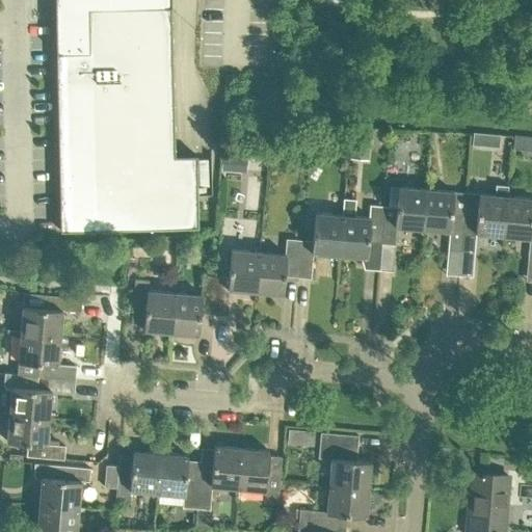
[(55,10),(60,230),(197,227),(196,194),(196,179),(195,179),(174,179),(174,155),(169,0),(85,0),(85,10),(55,10)]
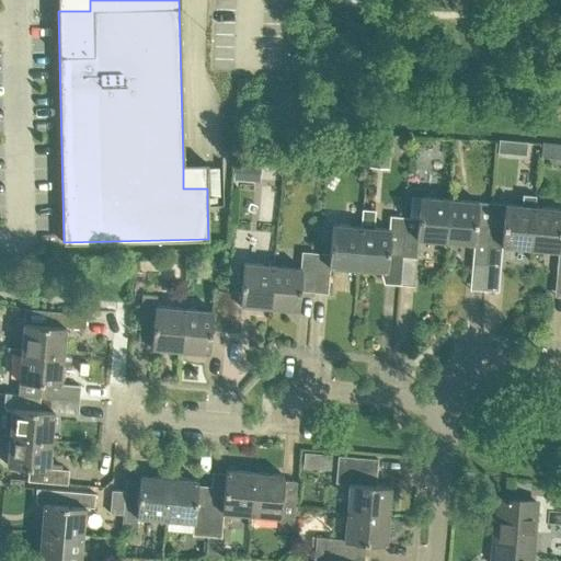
[(387,138),(371,137),(369,167),(385,168),(387,138)]
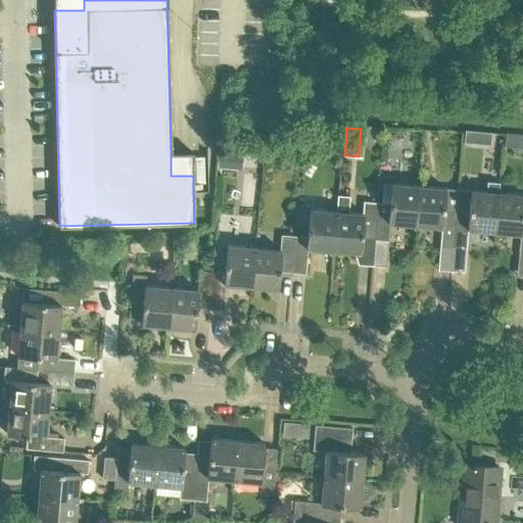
[(473,142),(474,131),(465,130),(465,131),(464,142),(473,142)]
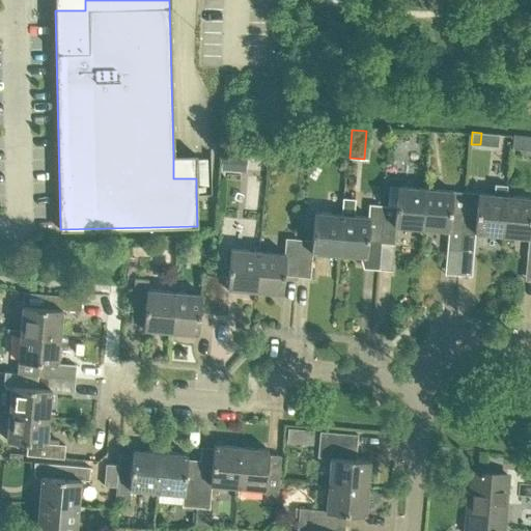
[(512,134),(512,135),(511,147),(522,148),(523,136),(523,135),(512,134)]
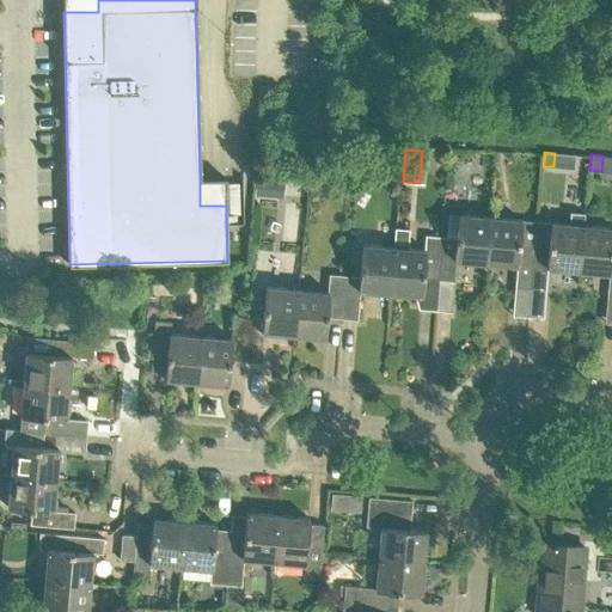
[(282,188),(282,177),(265,177),(265,188),(269,195),(277,195),(282,188)]
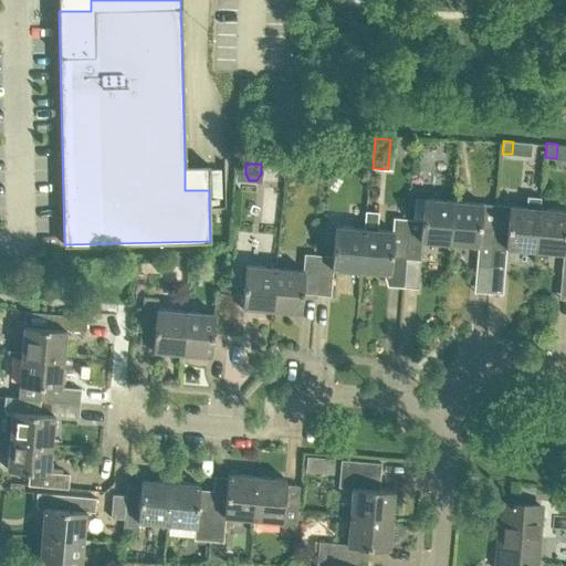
[(215,170),(216,196),(226,196),(224,170),(215,170)]
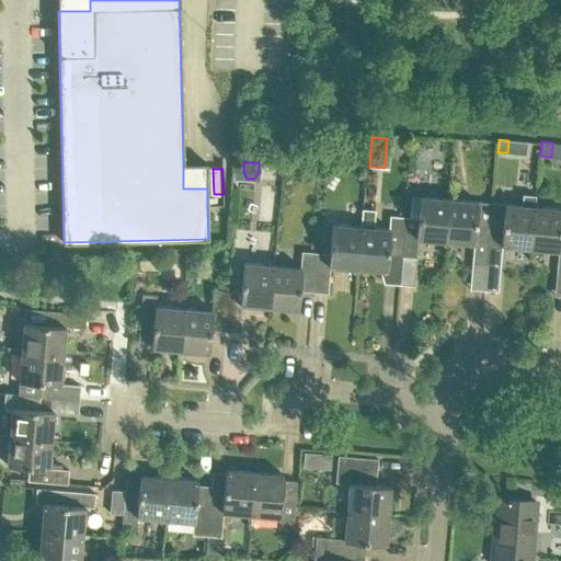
[(501,245),(529,249),(535,196),(523,195),(522,206),(505,204),(491,203),(485,264),(500,265),(501,245)]
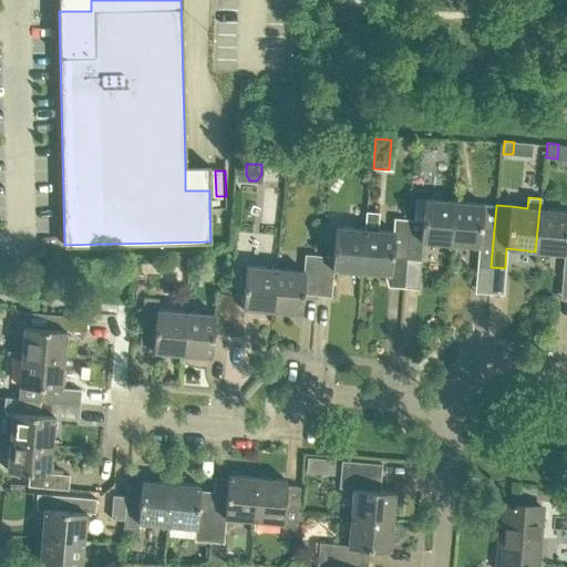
[(410,219),(405,260),(420,261),(422,240),(450,244),(453,202),(424,198),(422,222),(410,219)]
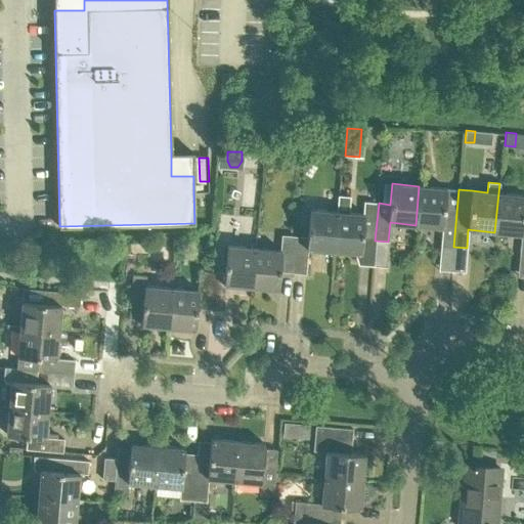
[(419,186),(416,225),(442,227),(440,246),(453,247),(459,189),(419,186)]
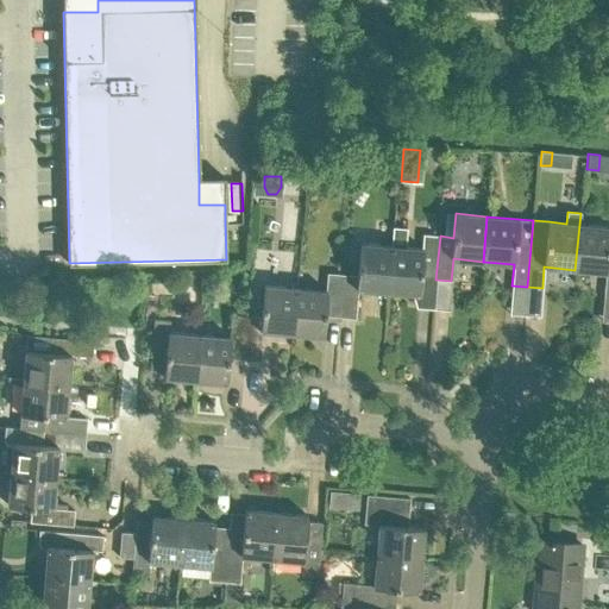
[(608,226),(579,225),(575,270),(606,272),(604,294),(608,294),(608,250),(608,251),(608,246),(608,226)]
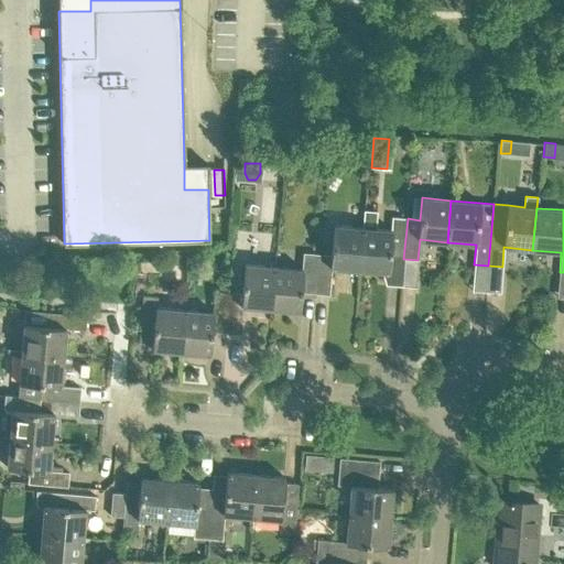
[(365,210),(362,228),(359,271),(389,273),(390,258),(403,259),(408,218),(392,217),(391,230),(376,229),(377,212),(365,210)]
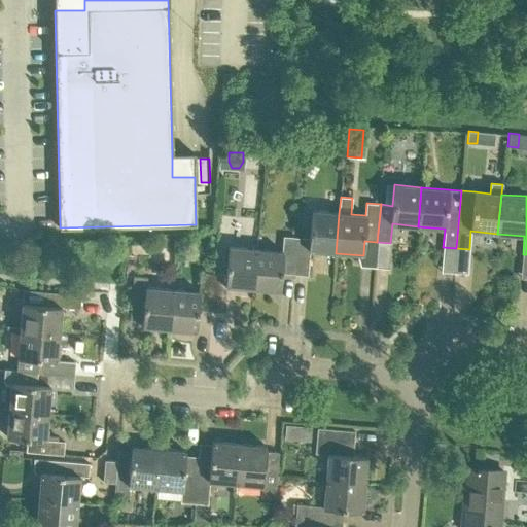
[(297,238),(294,275),(308,276),(310,250),(336,253),(339,213),(312,211),(310,239),(297,238)]
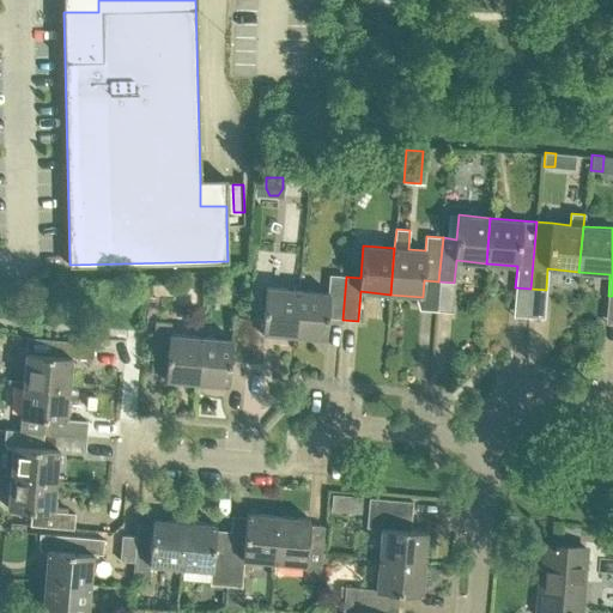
[(298,290),(293,335),(326,339),(328,319),(343,320),(346,277),(331,275),(328,292),(298,290)]
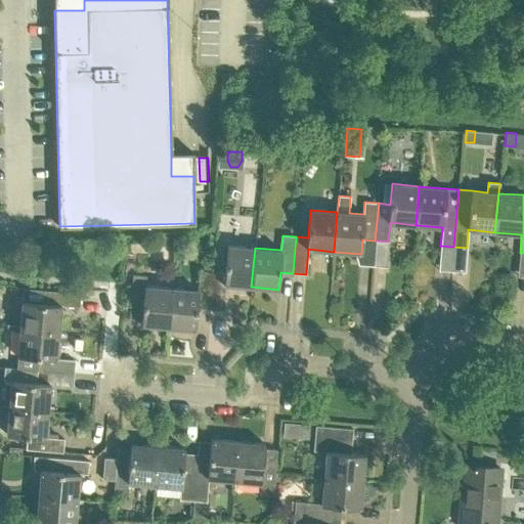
[(213,272),(210,309),(223,310),(225,285),(251,287),(255,248),(228,246),(225,273),(213,272)]
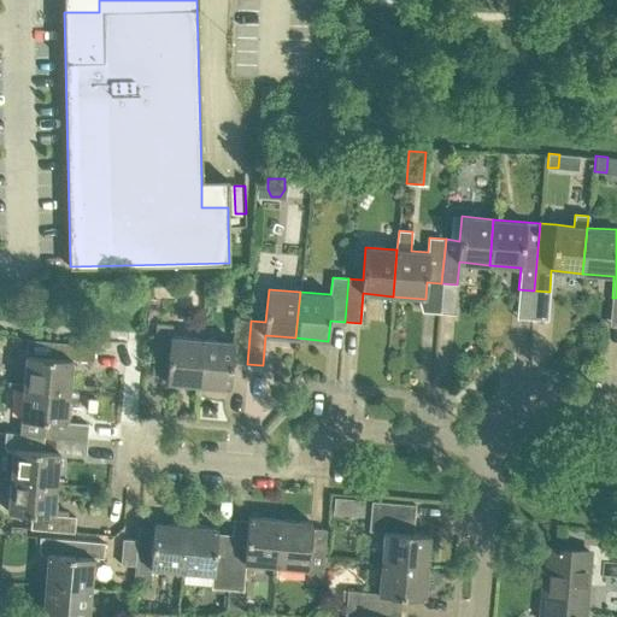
[(147,316),(158,317),(159,297),(147,297),(147,316)]
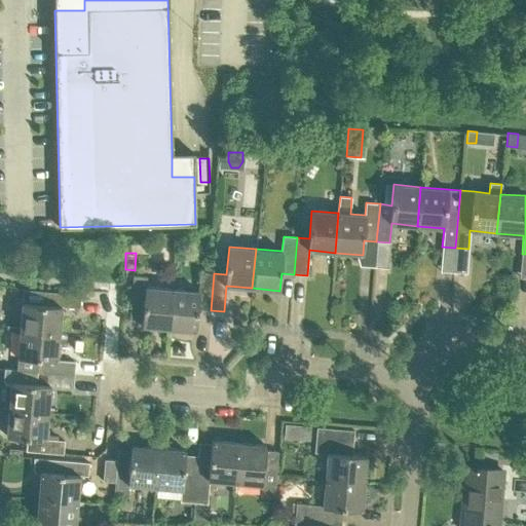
[(168,328),(196,331),(198,309),(211,310),(214,273),(200,272),(198,292),(172,289),(168,328)]
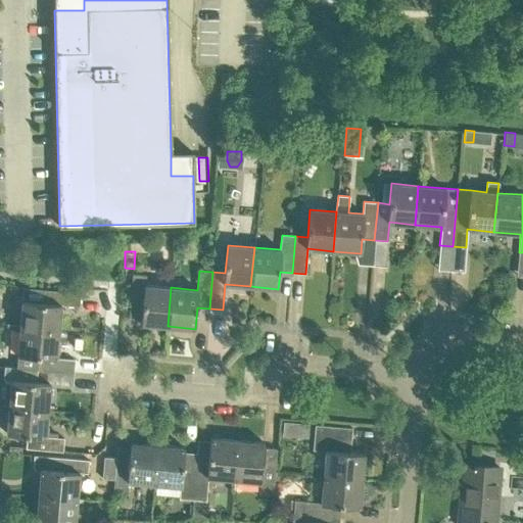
[(140,324),(168,326),(171,287),(145,285),(145,276),(131,275),(128,311),(128,318),(141,318),(140,324)]
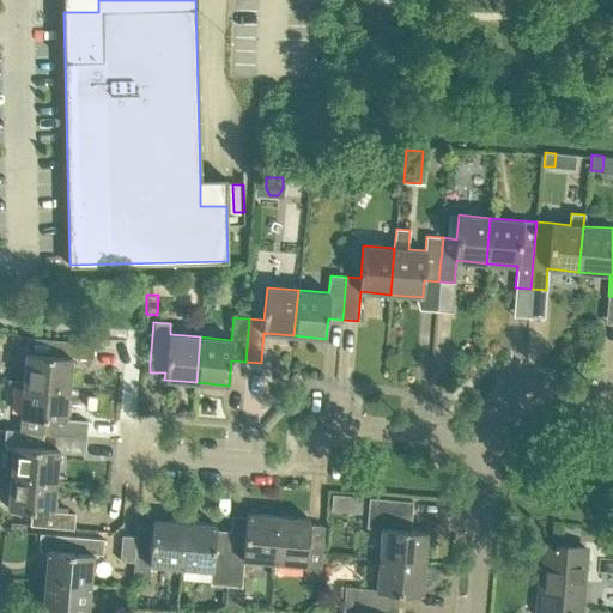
[(92,345),(50,341),(26,339),(22,384),(67,389),(70,359),(91,360),(92,345)]
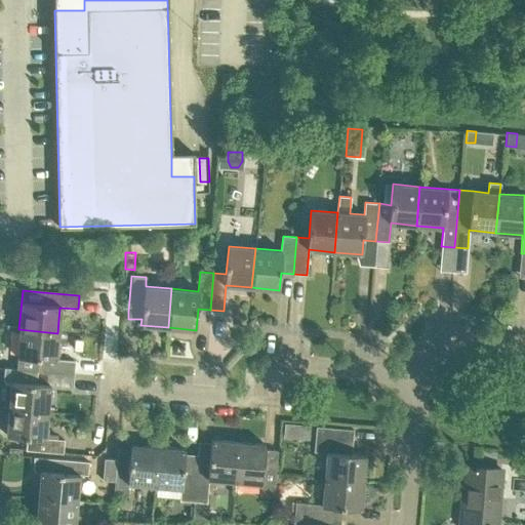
[(36,371),(73,374),(74,362),(55,360),(57,333),(18,329),(16,357),(37,359),(36,371)]
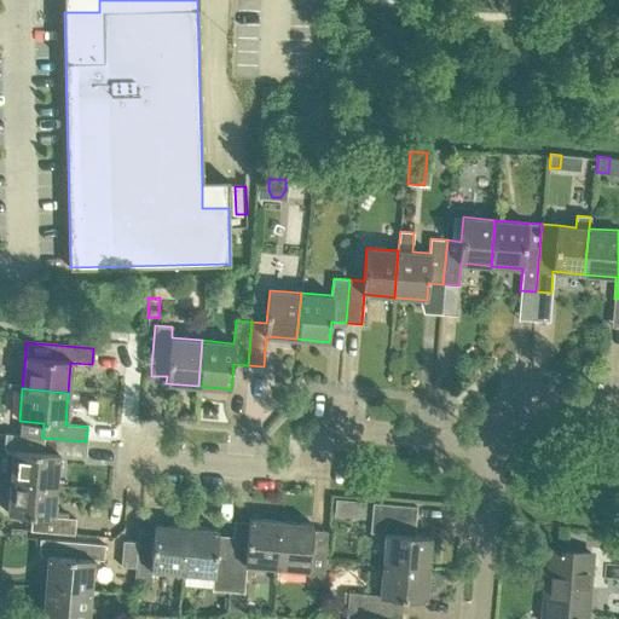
[(9,481),(56,486),(59,455),(84,457),(86,441),(42,438),(41,453),(12,450),(9,481)]
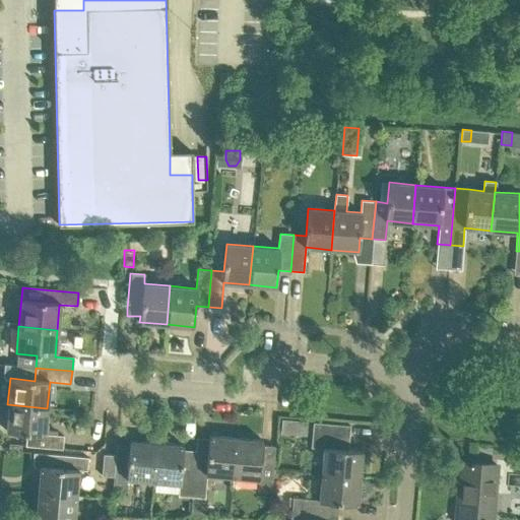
[(24,446),(62,450),(63,437),(45,435),(47,408),(7,404),(5,432),(25,434),(24,446)]
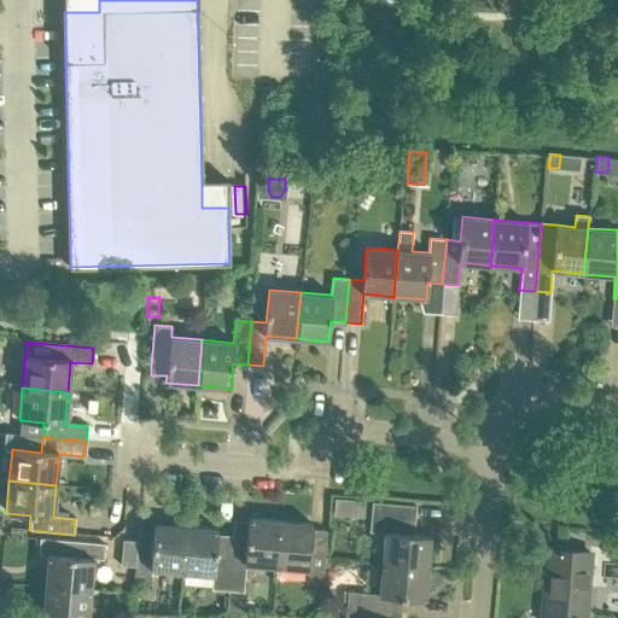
[(382,564),(426,569),(430,536),(413,535),(415,507),(372,503),(369,532),(384,534),(382,564)]
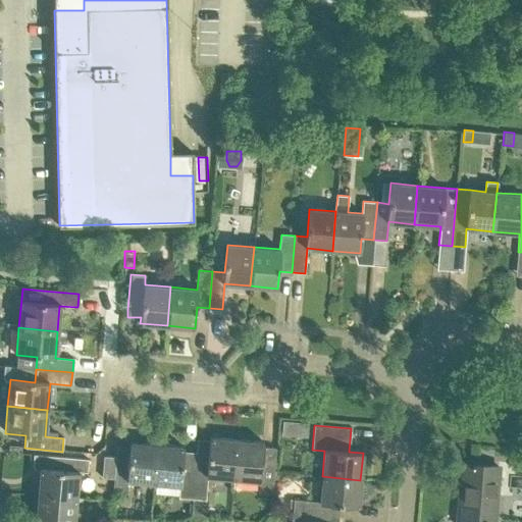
[(192,499),(205,500),(207,477),(232,479),(237,440),(209,438),(207,464),(195,463),(192,499)]
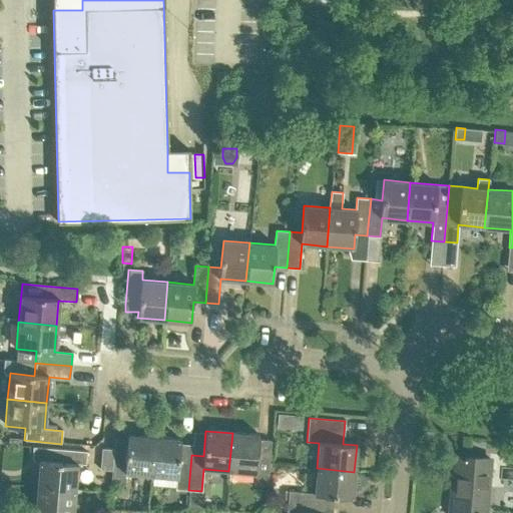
[(232,433),(228,471),(253,473),(252,484),(267,486),(270,450),(258,449),(259,436),(232,433)]
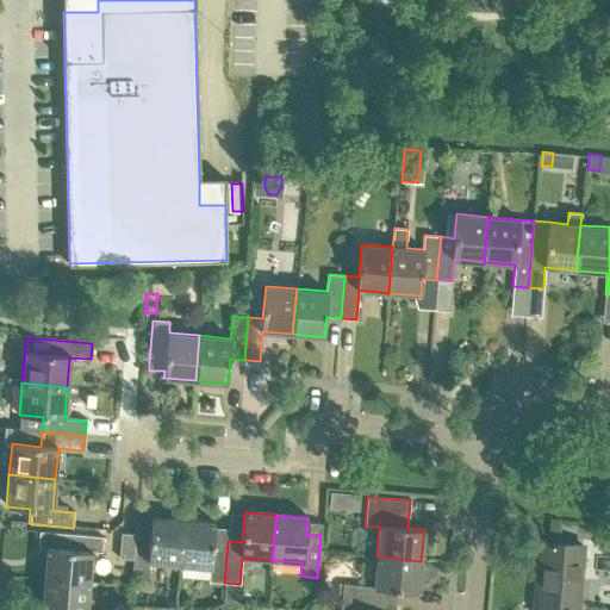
[(149,562),(179,565),(182,520),(151,517),(149,534),(135,533),(135,535),(132,560),(131,576),(148,577),(149,562)]
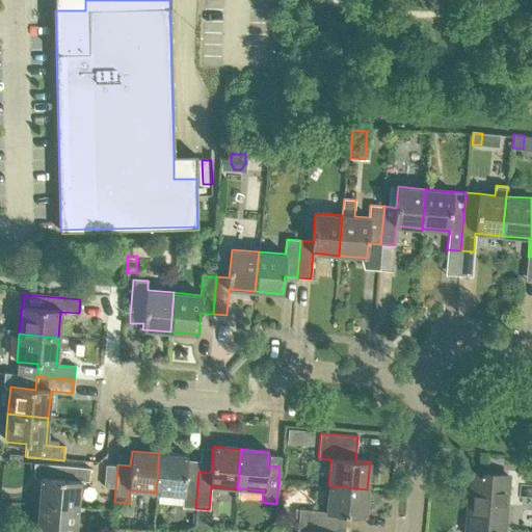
[(181,507),(195,508),(198,472),(185,471),(187,456),(159,453),(156,493),(182,496),(181,507)]
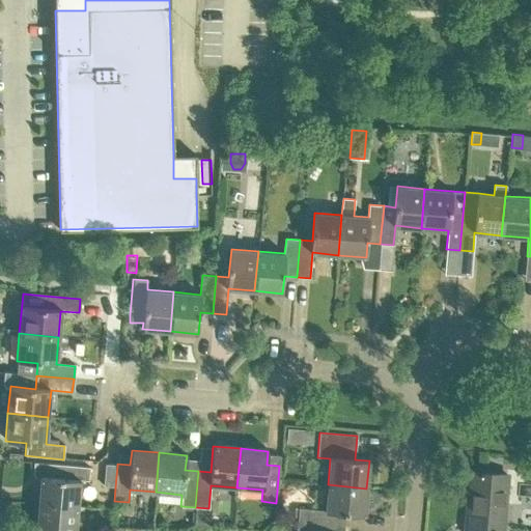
[(38,503),(77,507),(80,481),(88,481),(89,469),(42,464),(38,503)]
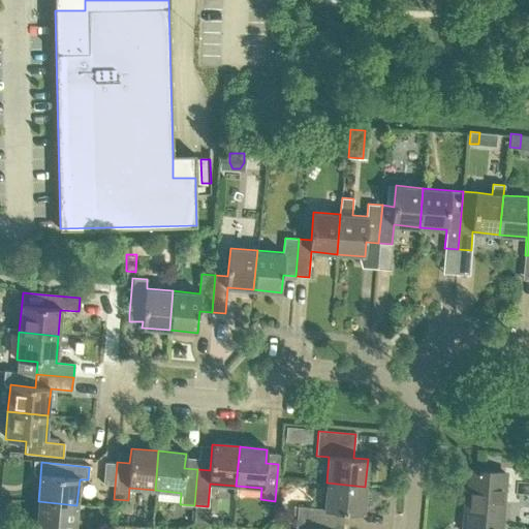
[(115,486),(117,464),(104,463),(102,485),(115,486)]
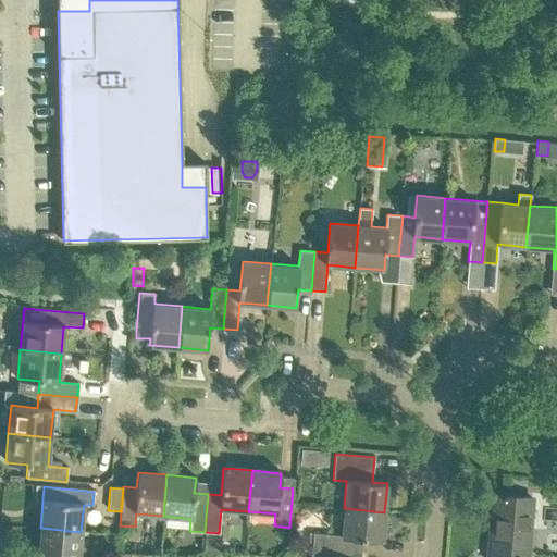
[(486,542),(484,556),(524,556),(530,498),(495,495),(491,542),(486,542)]
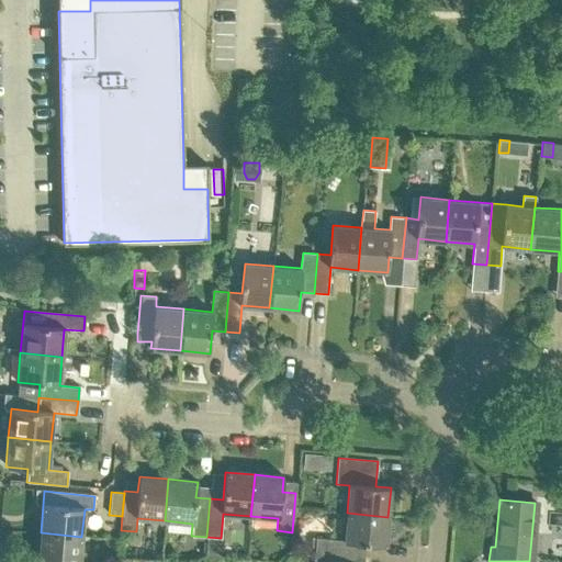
[(314,552),(353,555),(355,542),(385,546),(388,517),(347,513),(344,541),(315,538),(314,552)]
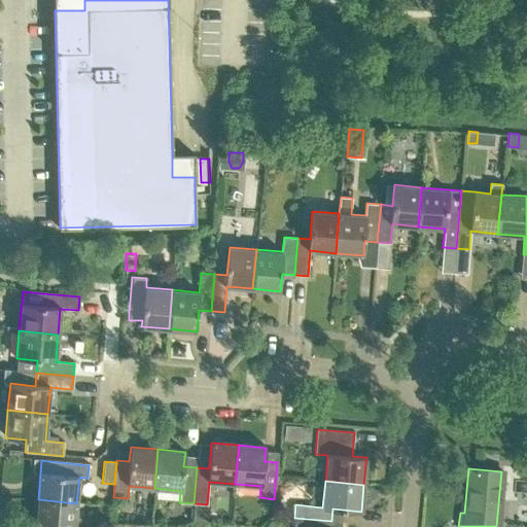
[(74,526),(76,503),(38,499),(35,526),(74,526)]
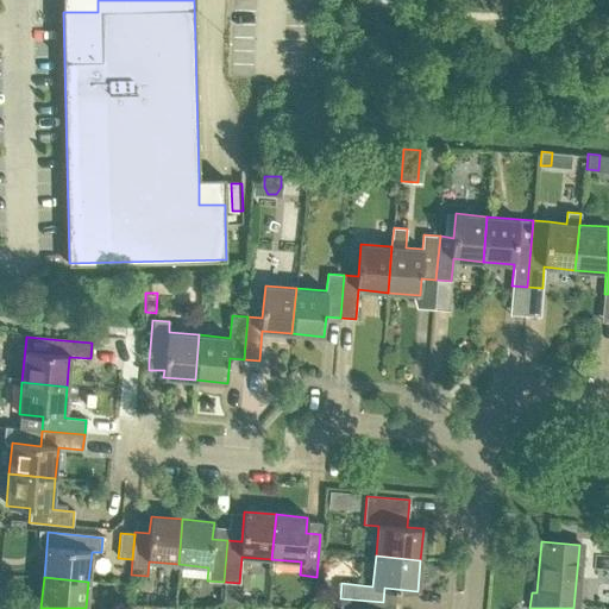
[(382,608),(383,602),(340,598),(339,608),(382,608)]
